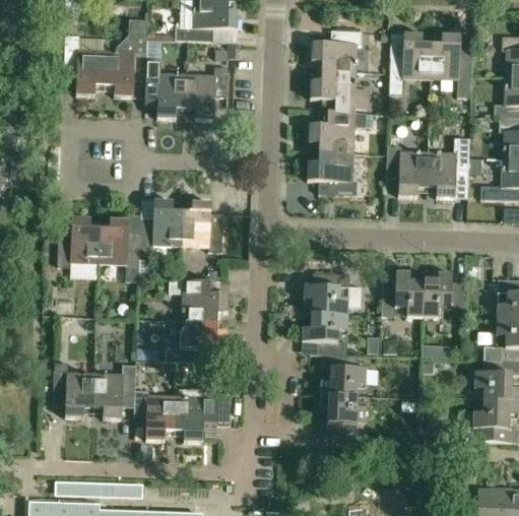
[(64,0),(64,9),(70,9),(74,13),(81,6),(77,2),(76,0),(64,0)]
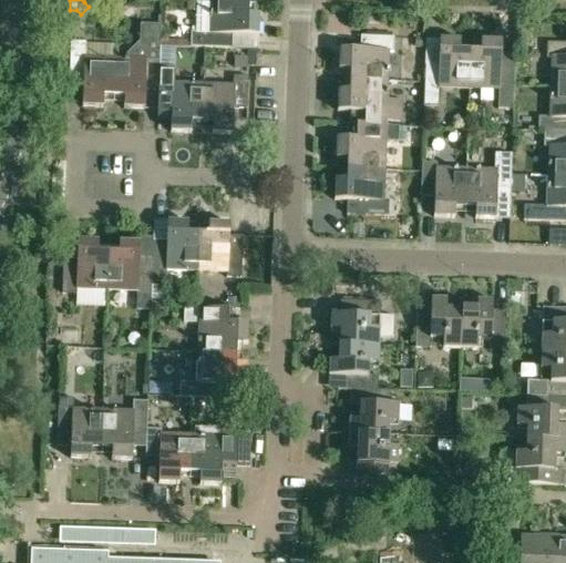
[(195,30),(204,30),(203,43),(232,44),(233,31),(258,31),(258,11),(248,11),(248,0),(195,0),(195,30)]
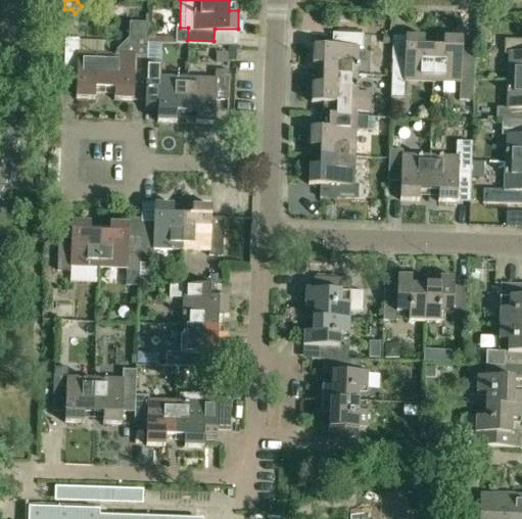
[(134,73),(146,73),(147,57),(148,48),(147,48),(148,18),(129,18),(128,34),(115,47),(115,51),(106,51),(105,85),(114,85),(114,95),(133,96),(134,73)]
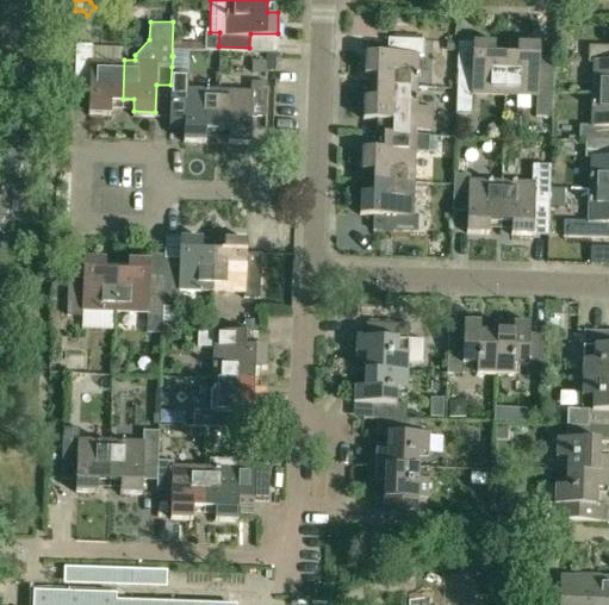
[(387,35),(386,49),(366,49),(365,70),(377,72),(377,81),(416,82),(417,52),(424,52),(424,36),(395,35),(387,35)]
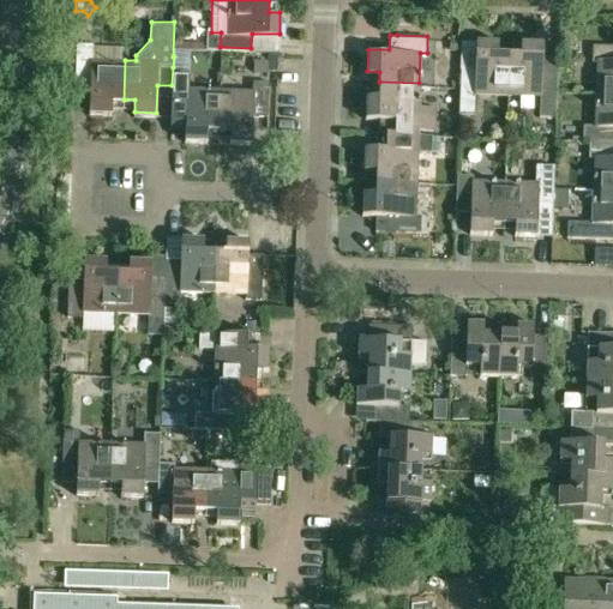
[(446,44),(457,46),(457,35),(446,35),(446,44)]
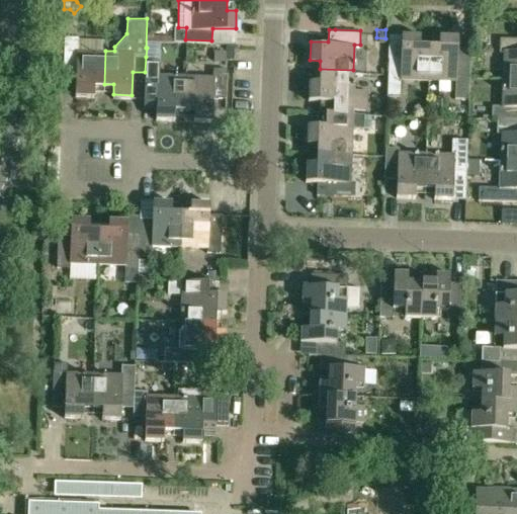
[(385,93),(386,93),(386,96),(397,97),(397,93),(400,93),(400,82),(401,82),(401,77),(428,78),(429,43),(420,41),(420,32),(402,31),(401,56),(389,55),(388,81),(386,81),(385,93)]
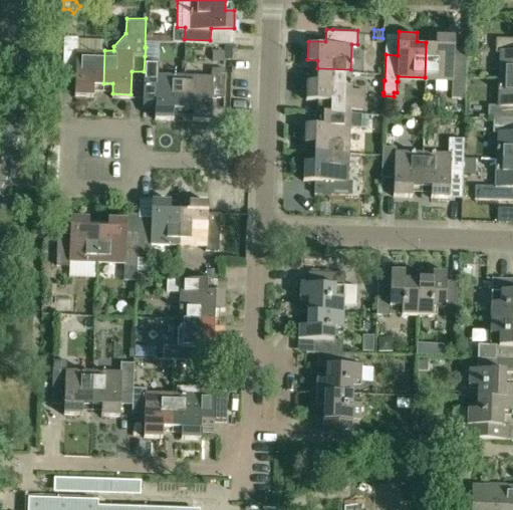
[(76,69),(75,80),(75,92),(93,93),(93,82),(103,83),(104,50),(77,49),(78,34),(65,33),(64,68),(76,69)]
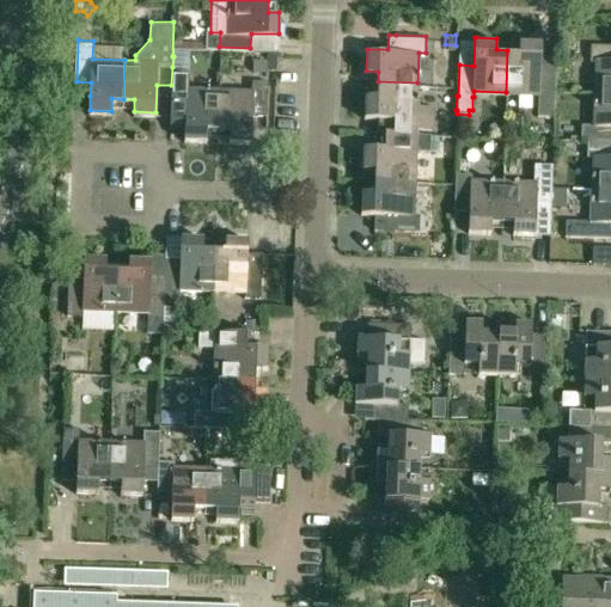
[(537,112),(553,114),(554,99),(555,99),(555,68),(541,68),(542,40),(519,40),(519,50),(507,50),(506,92),(538,93),(538,99),(537,99),(537,112)]
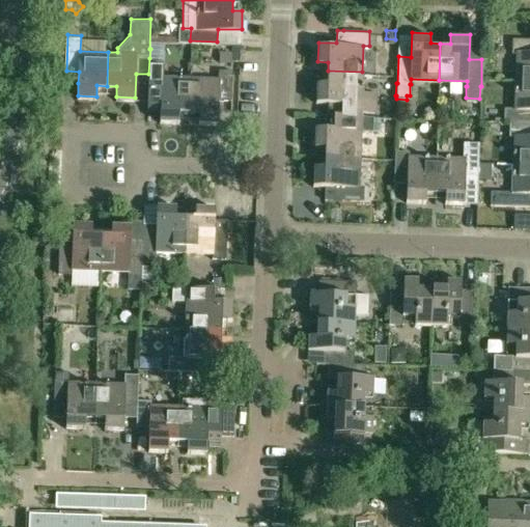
[(519,50),(518,78),(529,78),(529,36),(513,36),(512,50),(519,50)]
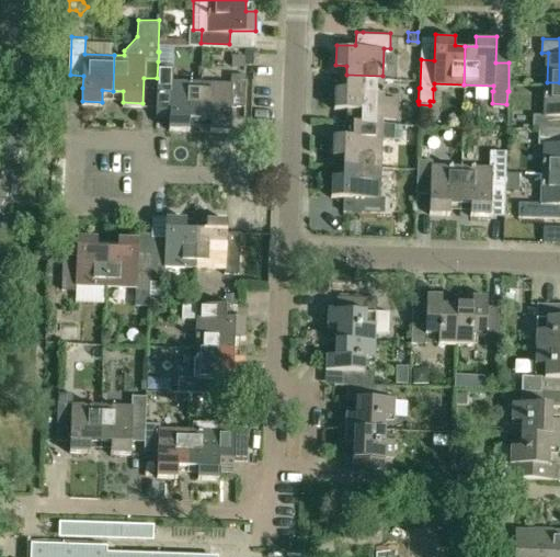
[(162,45),(164,59),(180,58),(179,44),(162,45)]
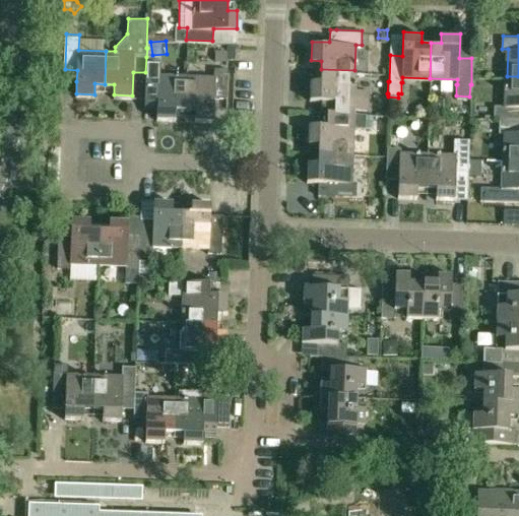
[(213,49),(213,59),(226,60),(226,49),(213,49)]
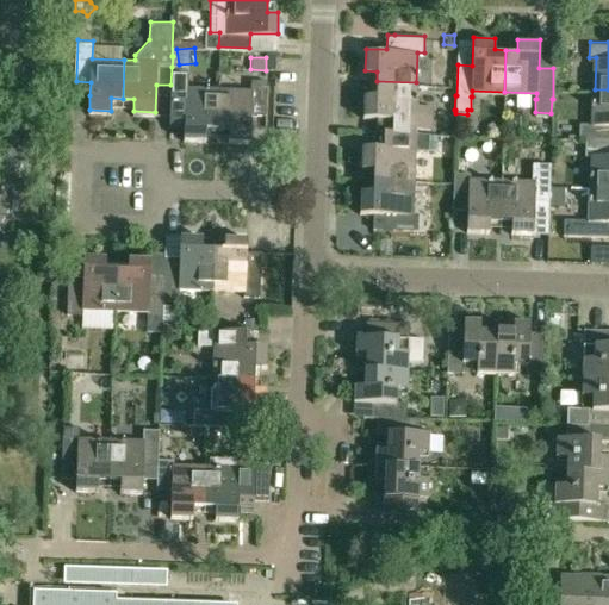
[(172,67),(171,85),(169,110),(184,110),(182,137),(205,138),(205,126),(217,126),(218,86),(187,85),(187,68),(172,67)]
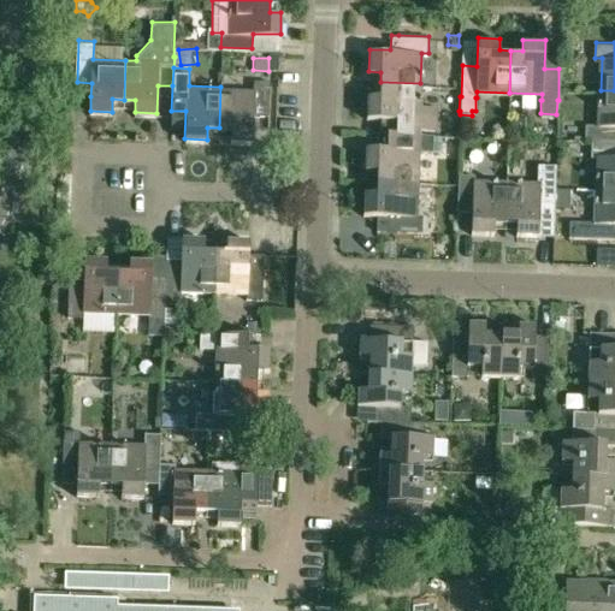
[(253,88),(220,87),(219,128),(230,129),(230,141),(253,141),(254,113),(268,113),(270,78),(254,77),(253,88)]
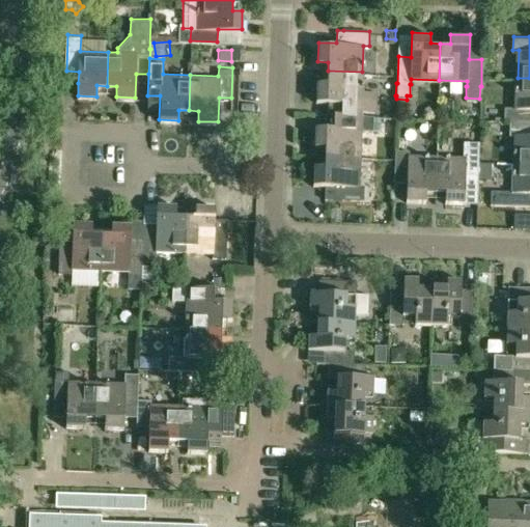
[(377,90),(362,90),(362,72),(328,71),(327,81),(316,81),(316,101),(340,101),(340,113),(366,114),(367,110),(377,110),(377,90)]
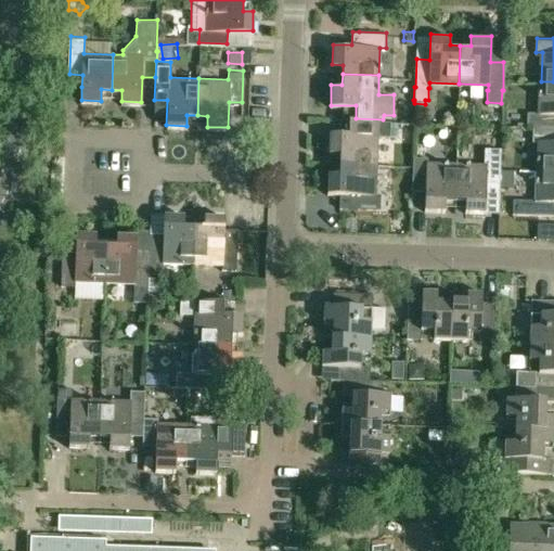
[(540,111),(533,111),(526,111),(526,126),(531,126),(531,125),(553,125),(553,81),(541,81),(540,111)]
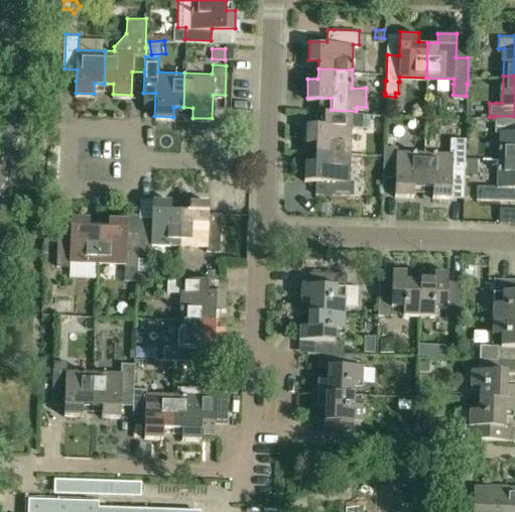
[(362,111),(356,111),(331,110),(330,123),(306,122),(305,141),(315,141),(315,150),(350,151),(351,125),(356,125),(362,125),(362,111)]
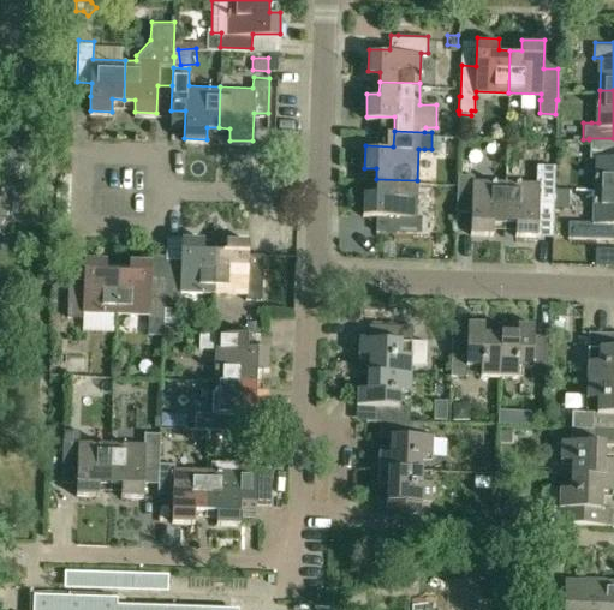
[(590,155),(590,186),(613,186),(613,138),(589,138),(589,139),(589,155),(590,155)]
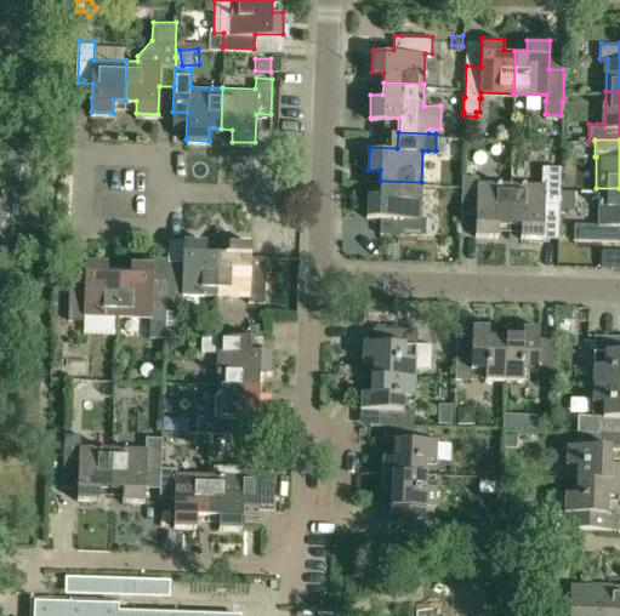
[(499,222),(511,222),(512,182),(479,181),(479,174),(464,174),(462,205),(477,205),(476,233),(499,234),(499,222)]
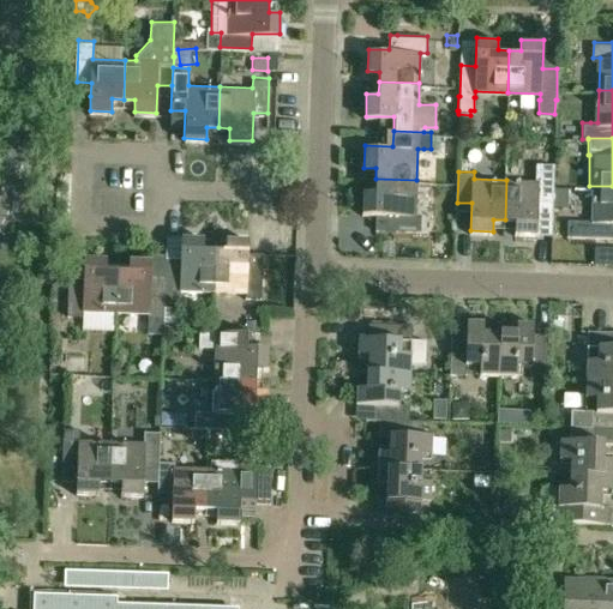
[(538,205),(553,205),(553,206),(554,175),(539,175),(538,180),(506,180),(505,219),(516,221),(515,231),(538,233),(538,205)]
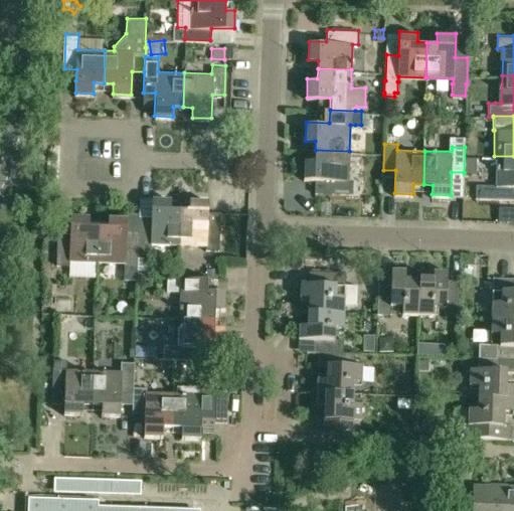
[(314,191),(327,191),(352,192),(353,179),(348,178),(349,151),(315,150),(315,159),(305,159),(304,178),(314,178),(314,191)]
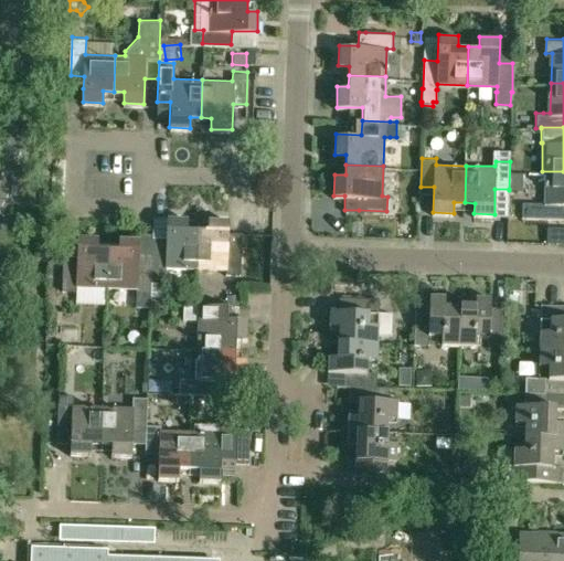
[(521,215),(540,217),(543,217),(543,221),(553,222),(553,217),(563,217),(563,171),(542,171),(541,201),(521,201),(521,215)]
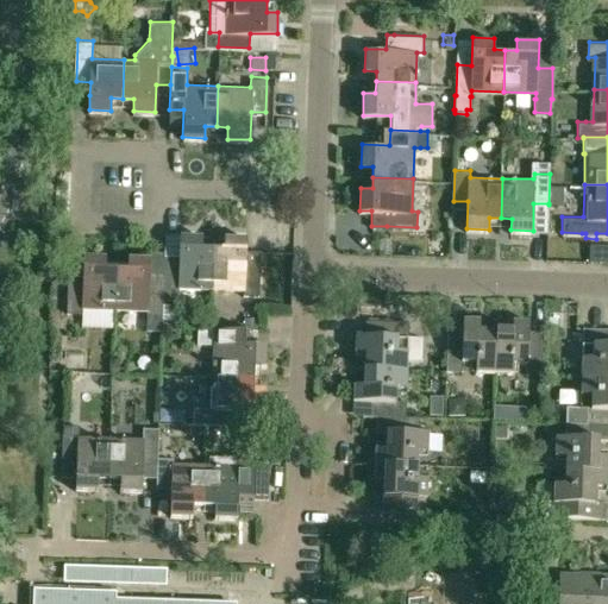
[(164,260),(163,284),(163,302),(177,303),(177,291),(180,291),(180,285),(211,287),(213,246),(201,245),(201,233),(180,233),(179,260),(164,260)]
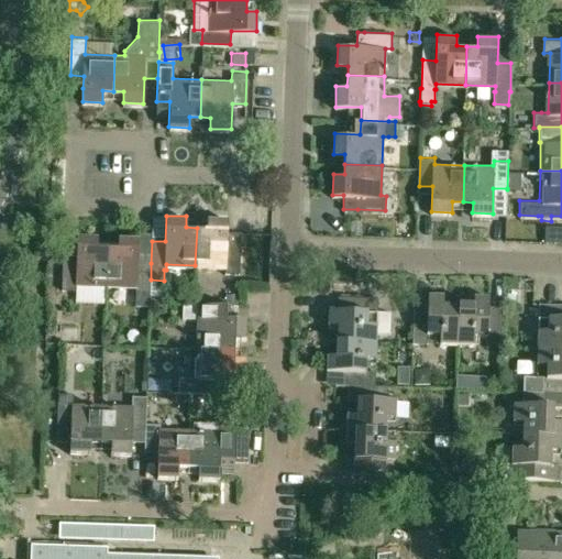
[(207,228),(197,228),(195,265),(226,266),(224,272),(240,272),(241,244),(240,244),(240,231),(228,231),(228,218),(207,217),(207,228)]
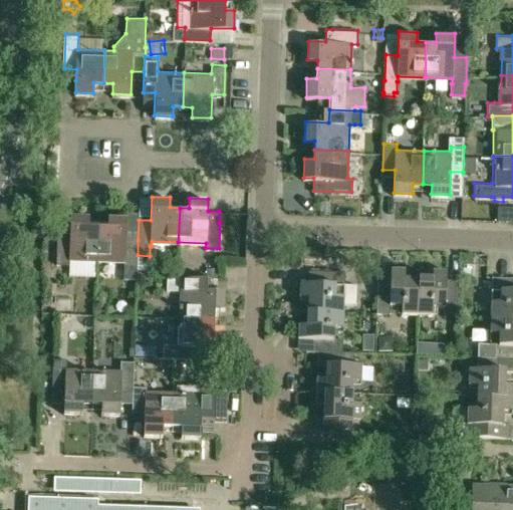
[(512,206),(496,206),(495,219),(512,219),(512,206)]
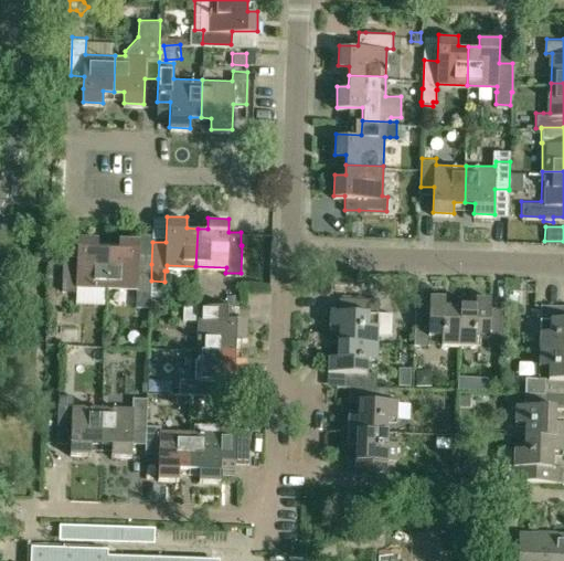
[(78,284),(107,285),(108,247),(98,247),(98,235),(77,235),(77,262),(63,261),(62,289),(78,289),(78,284)]
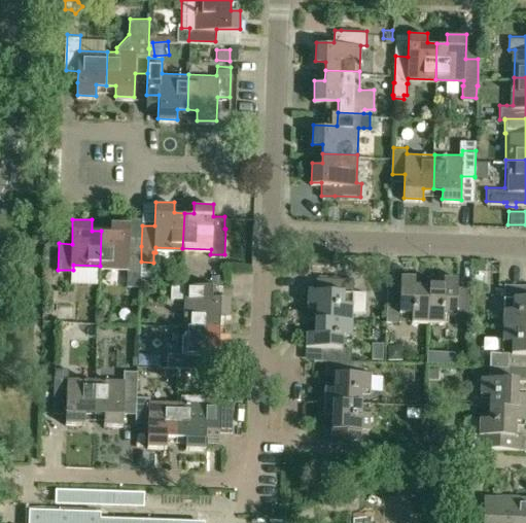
[(140,285),(141,262),(141,246),(129,246),(130,221),(111,220),(111,231),(101,231),(100,266),(127,267),(127,284),(140,285)]
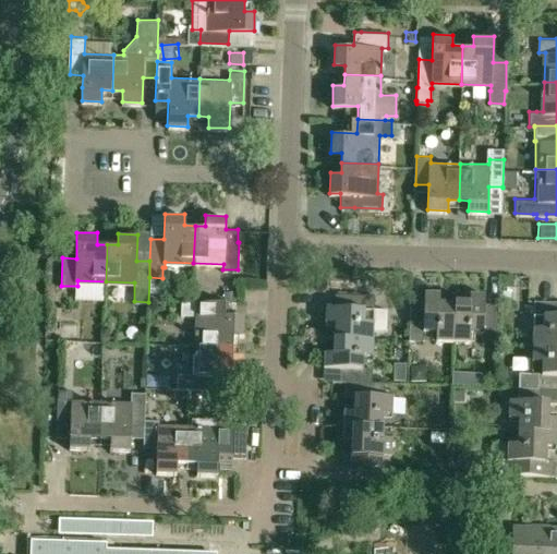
[(498,276),(498,285),(512,286),(512,276),(498,276)]
